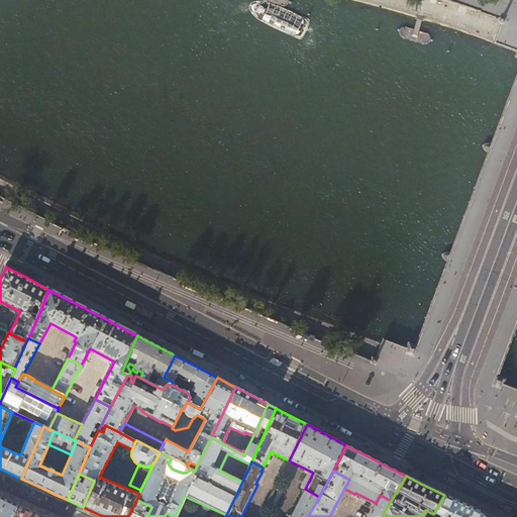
[(308,516),(319,497),(305,489),(291,516),(289,515),(287,516),(308,516)]
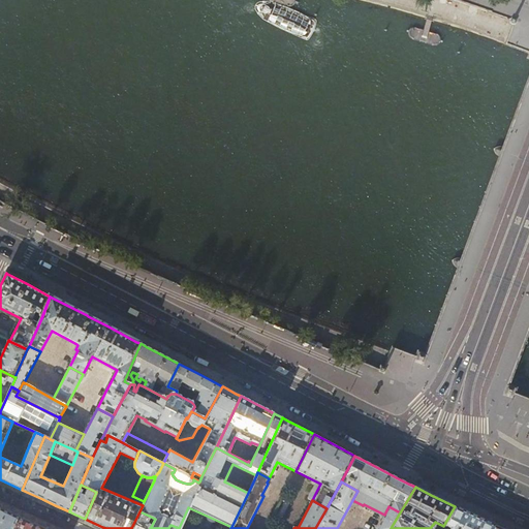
[(0,528),(11,528),(19,516),(0,506),(0,528)]
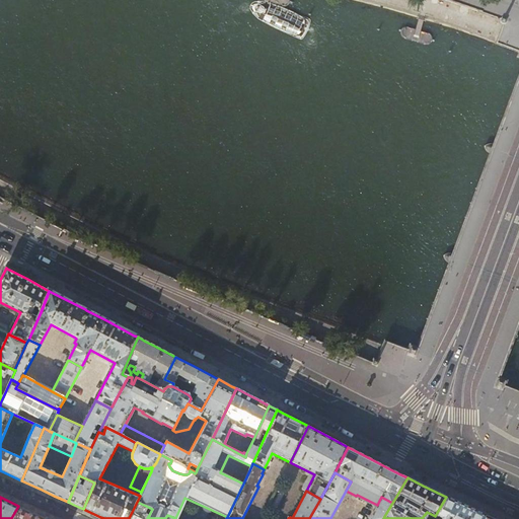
[(383,518),(392,503),(381,497),(377,505),(369,518),(383,518)]
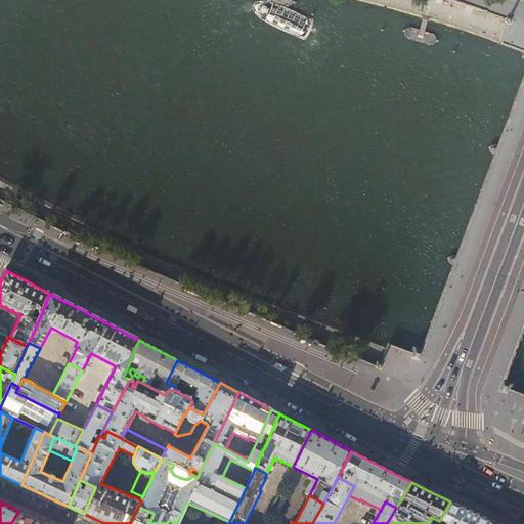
[(467,509),(450,501),(439,521),(437,523),(486,523),(489,520),(467,509)]
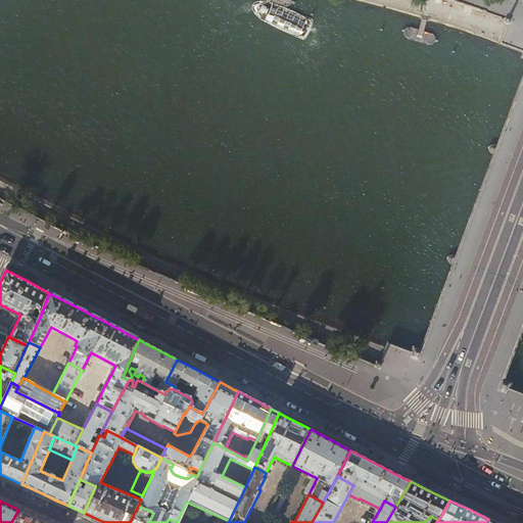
[(145,517),(147,510),(138,506),(130,522),(148,522),(150,519),(145,517)]
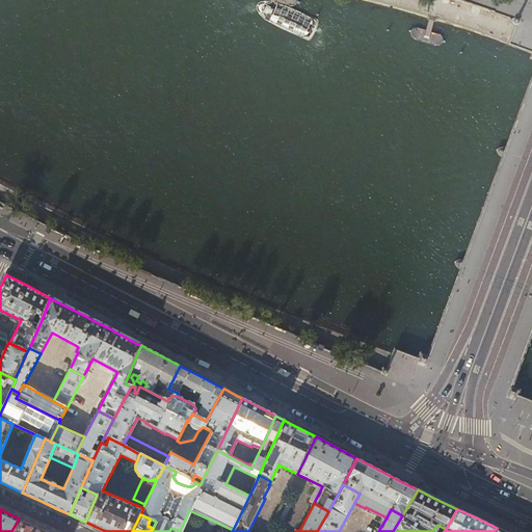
[(48,531),(34,526),(19,519),(11,531),(48,531)]
